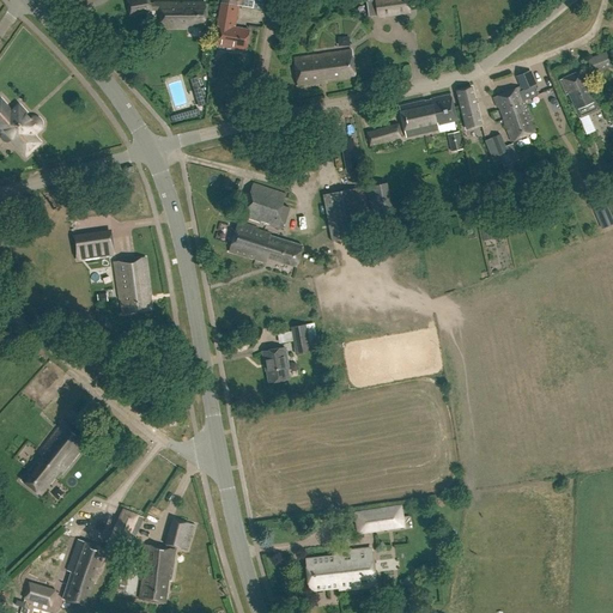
[(126,0),(129,16),(152,11),(152,10),(151,5),(150,0),(126,0)]
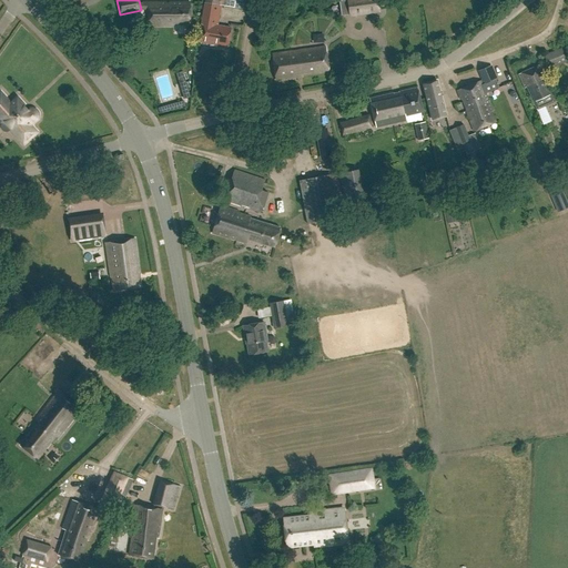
[(346,0),(350,17),(361,14),(357,0),(346,0)]
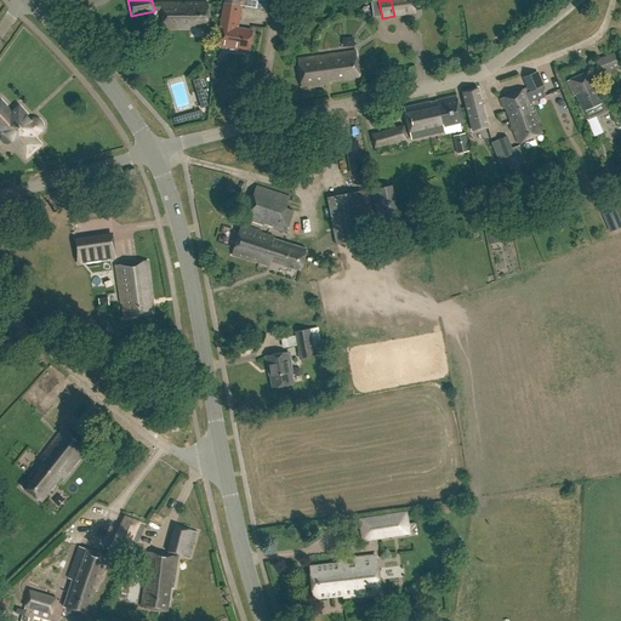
[(411,0),(402,0),(404,15),(414,13),(411,0)]
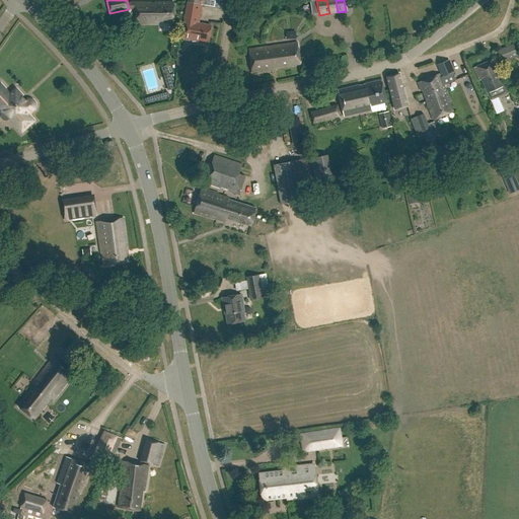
[(174,3),(137,3),(137,5),(128,4),(129,8),(136,8),(136,25),(158,25),(158,22),(174,23),(174,3)]
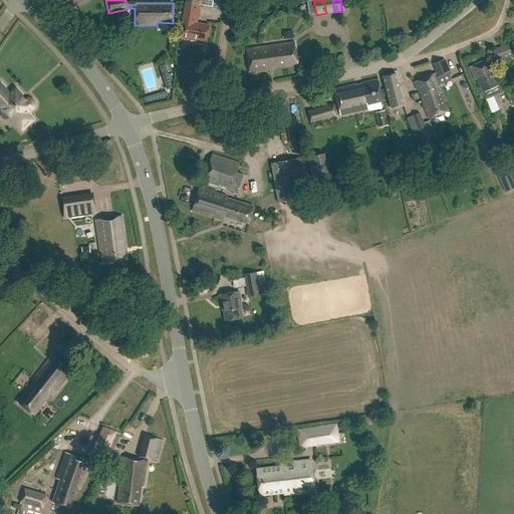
[(209,25),(196,23),(198,6),(185,4),(180,37),(181,37),(181,38),(198,41),(198,40),(207,41),(209,25)]
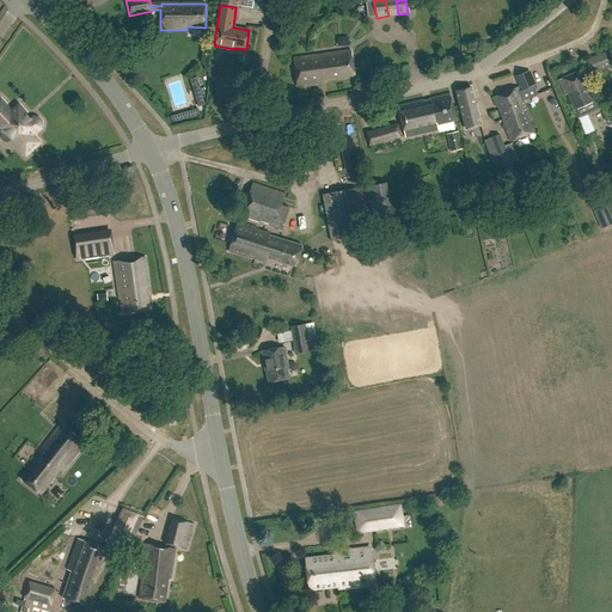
[(349,51),(293,59),(297,86),(324,83),(324,79),(353,75),(349,51)]
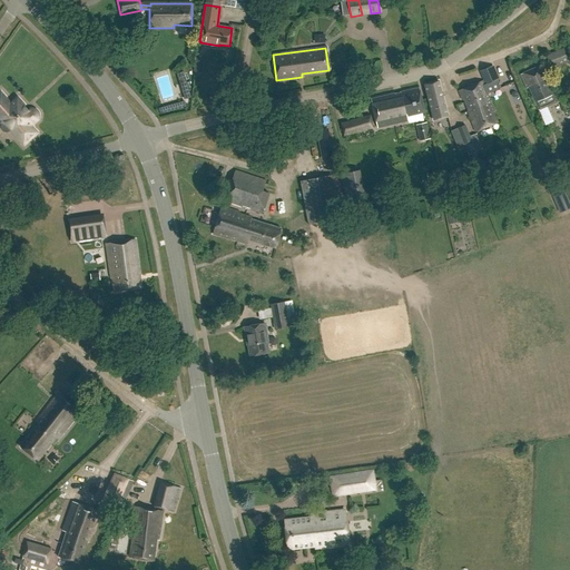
[(563,48),(553,51),(558,65),(569,60),(563,48)]
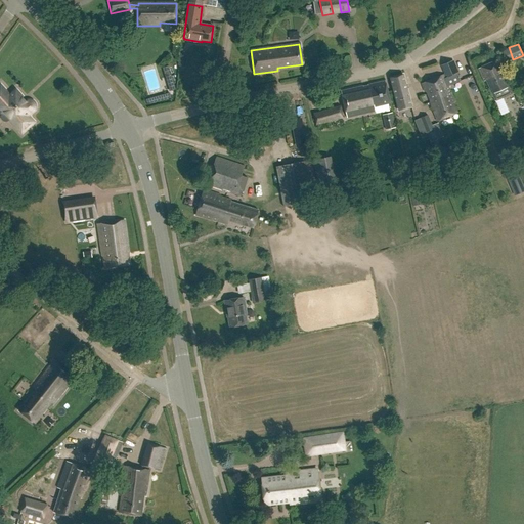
[(501,94),(499,89),(507,87),(500,74),(503,72),(497,60),(477,69),(482,81),(484,80),(490,93),(491,93),(493,97),(496,98),(500,96),(501,94)]
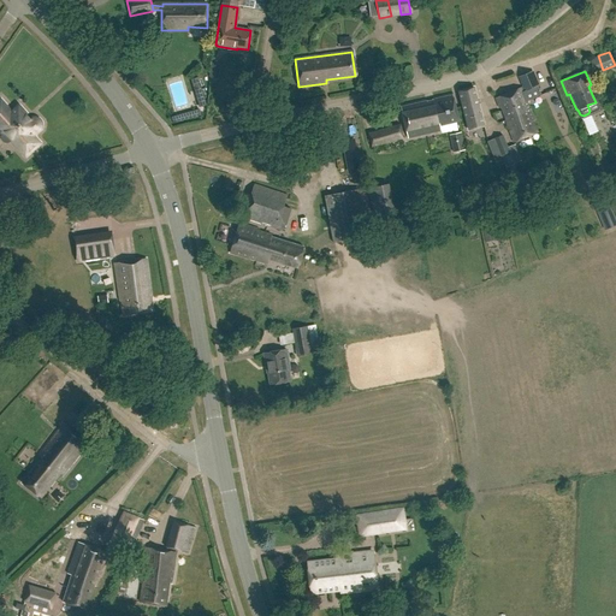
[(532,72),(519,77),(525,92),(522,93),(526,102),(542,95),(538,87),(532,72)]
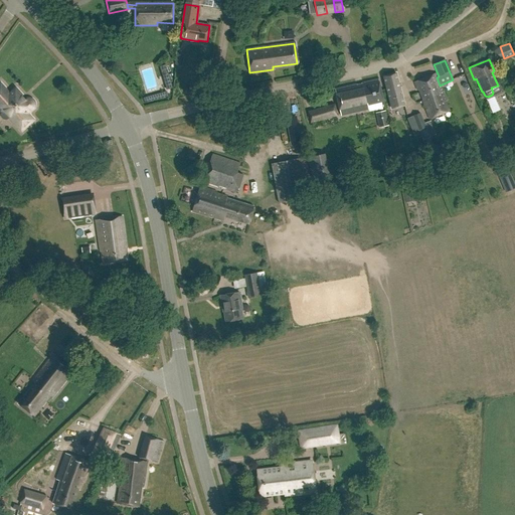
[(404,106),(396,73),(384,76),(392,109),(404,106)]
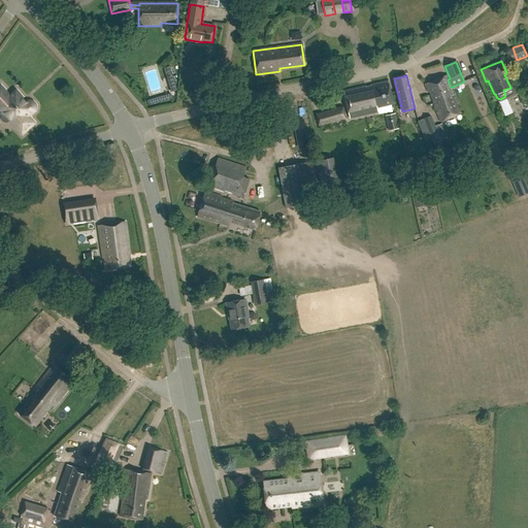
[(446,75),(424,85),(427,93),(429,92),(433,103),(451,96),(451,95),(454,94),(451,88),(448,79),(446,75)]
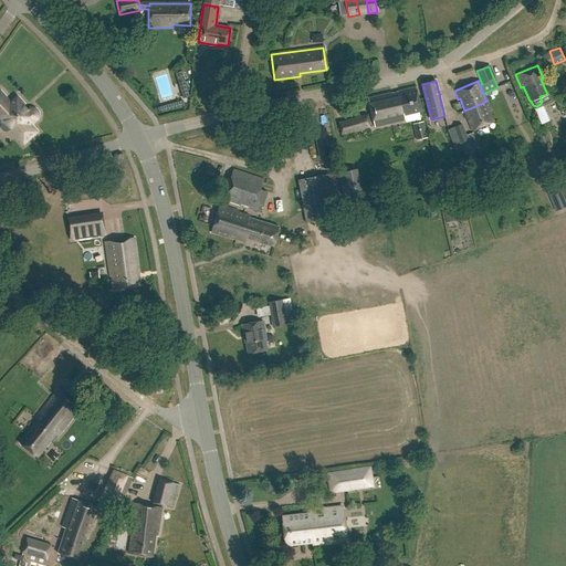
[(400,115),(421,111),(416,87),(397,92),(398,93),(392,94),(392,93),(368,98),(375,127),(401,121),(400,115)]
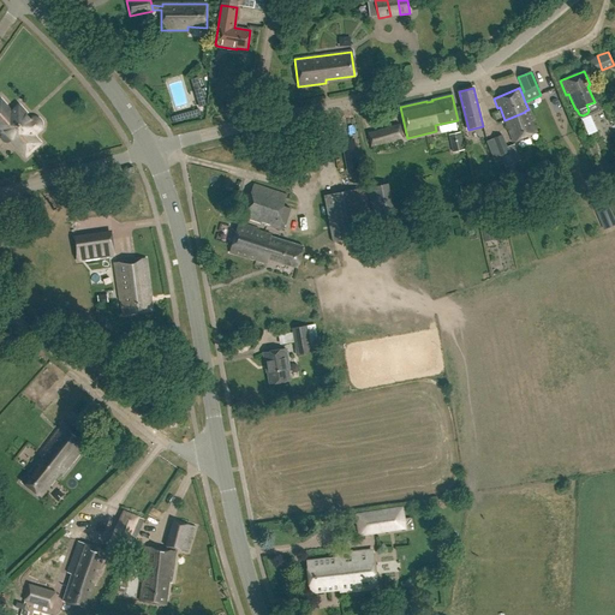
[(11,142),(11,141),(18,149),(19,149),(25,156),(40,144),(34,136),(40,131),(40,130),(41,130),(41,129),(41,127),(41,126),(41,125),(41,124),(41,123),(40,121),(39,120),(37,120),(37,119),(36,119),(35,119),(34,119),(33,119),(31,120),(30,120),(19,108),(12,114),(1,101),(0,101),(0,127),(4,132),(4,133),(3,133),(3,135),(1,136),(1,137),(1,138),(1,139),(3,139),(3,141),(4,142),(5,142),(6,143),(7,143),(9,143),(9,142),(10,142),(11,142)]
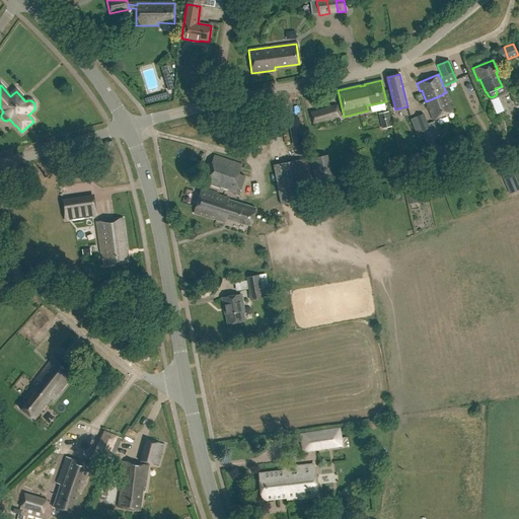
[(426,101),(425,101),(433,120),(452,112),(447,101),(449,100),(446,92),(443,93),(443,94),(426,101)]
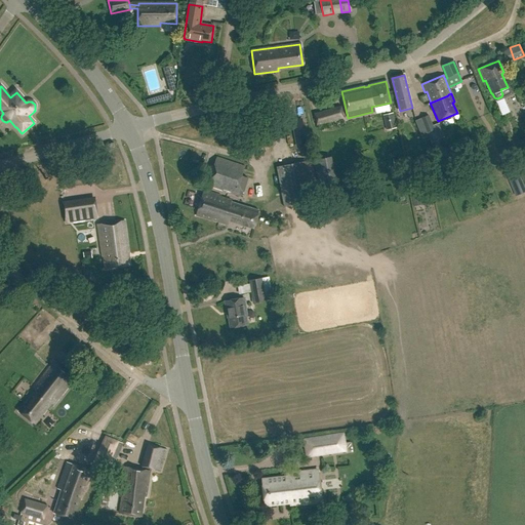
[(321,124),(344,118),(345,118),(341,106),(314,114),(317,125),(321,124)]
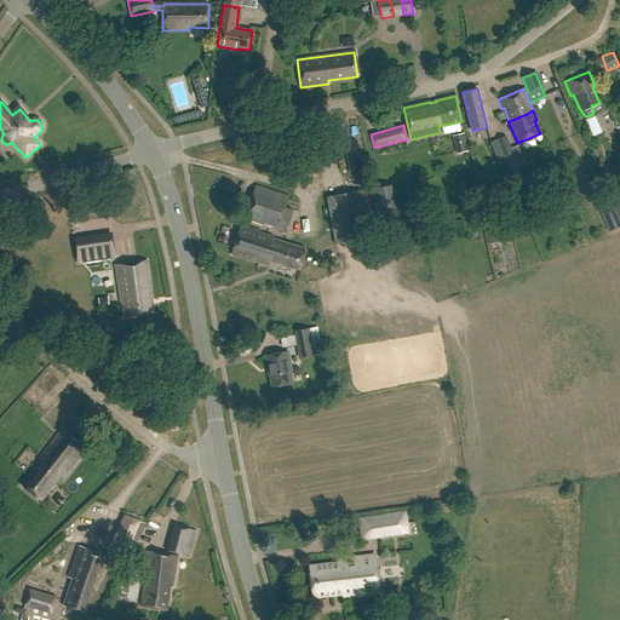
[(464,133),(453,136),(457,154),(468,151),(464,133)]
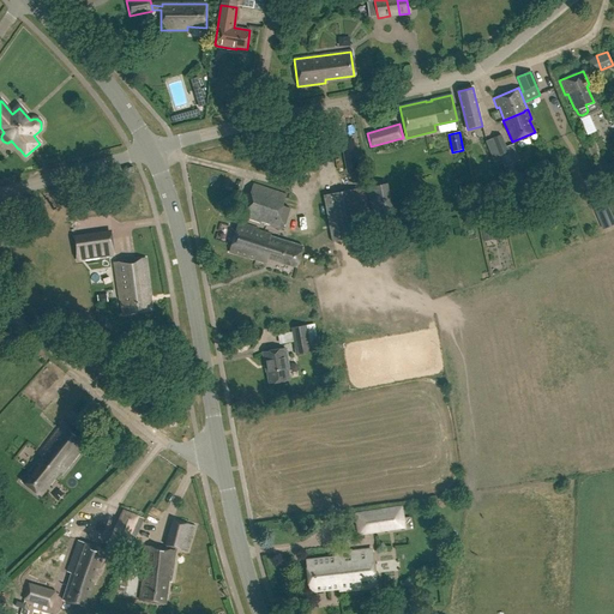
[(499,155),(507,152),(500,136),(493,138),(499,155)]
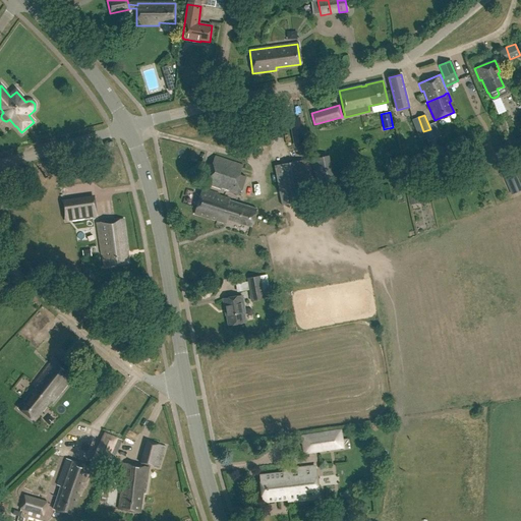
[(303,142),(298,119),(290,120),(295,145),(303,142)]
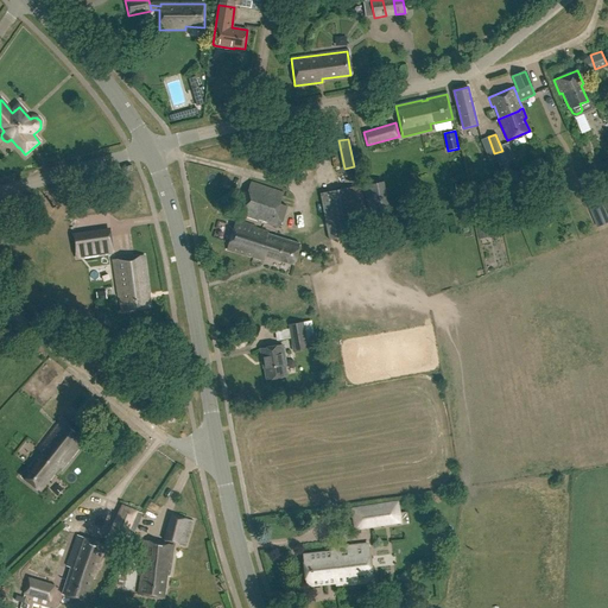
[(285,194),(251,182),(248,191),(246,191),(239,214),(279,227),(282,219),(286,220),(290,207),(282,204),(285,194)]
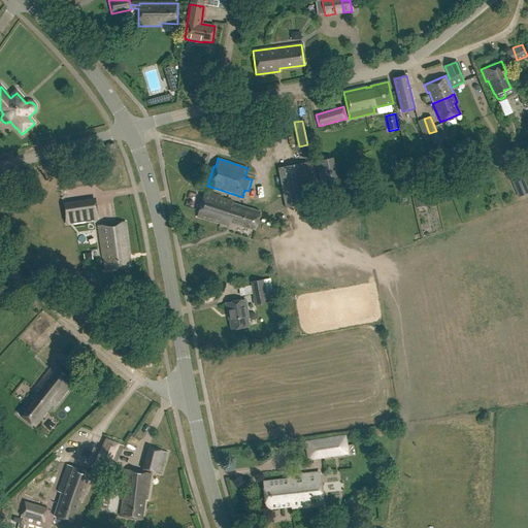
[(277,165),(286,206),(316,200),(307,159),(277,165)]
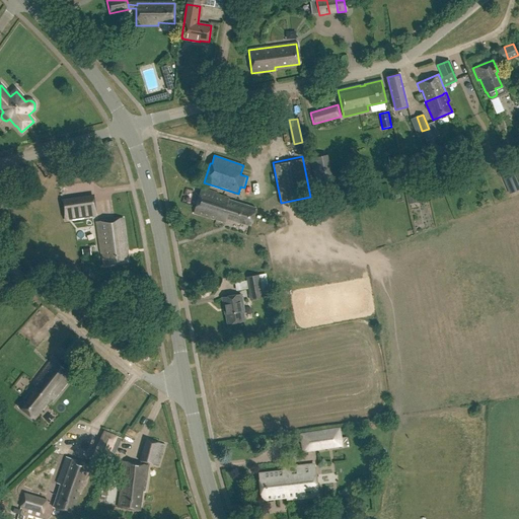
[(508,189),(518,186),(508,162),(499,165),(508,189)]
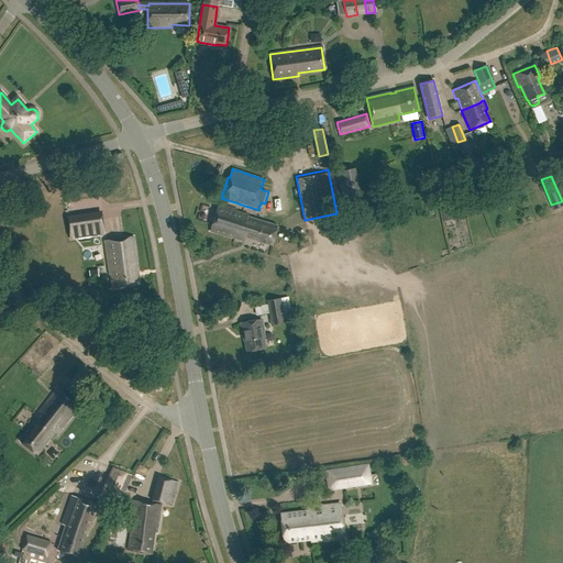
[(503,191),(488,194),(490,205),(504,202),(503,191)]
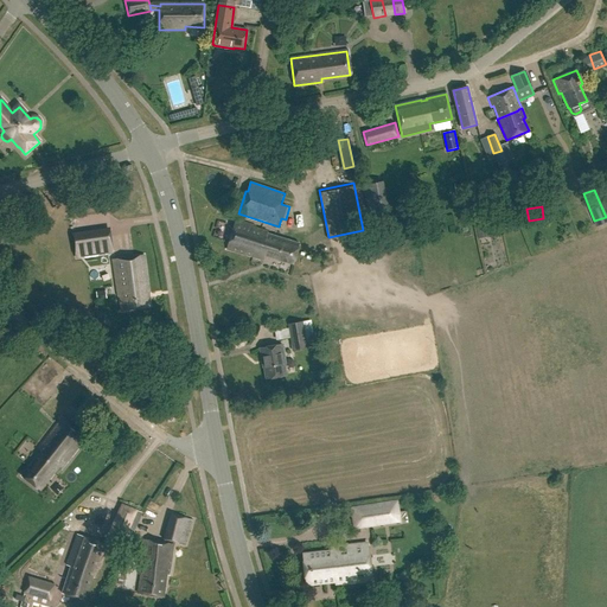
[(262,228),(236,221),(228,248),(263,259),(264,255),(293,263),(299,241),(269,232),(269,231),(262,229),(262,228)]
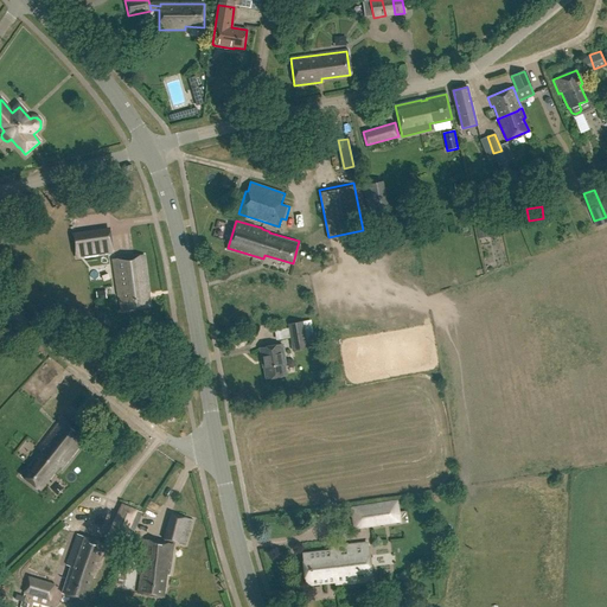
[(81,235),(74,236),(77,257),(113,251),(109,230),(102,231),(104,246),(83,248),(81,235)]
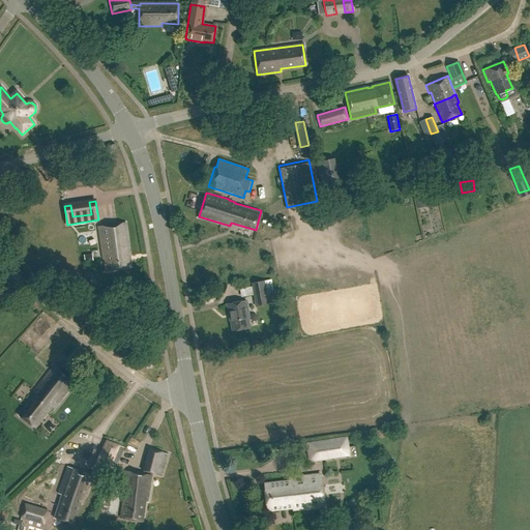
[(124,223),(98,228),(104,257),(105,258),(108,272),(133,267),(124,223)]
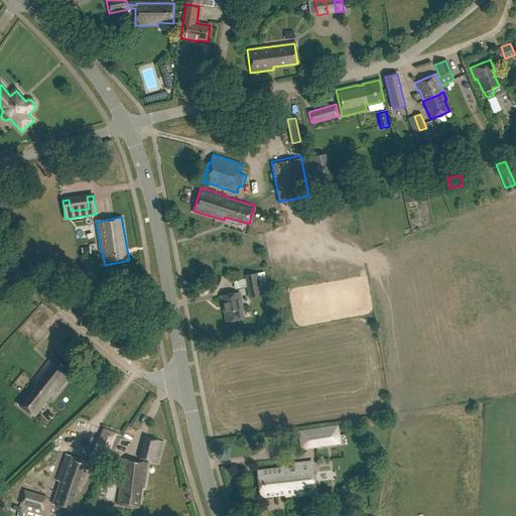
[(83,255),(91,253),(90,247),(82,248),(83,255)]
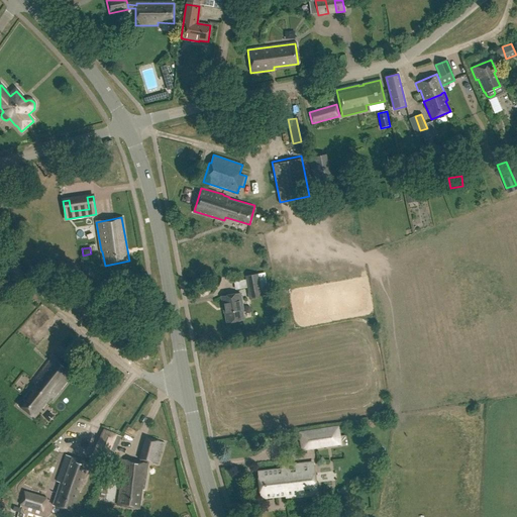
[(246,280),(247,288),(249,299),(263,297),(259,274),(245,276),(246,280)]
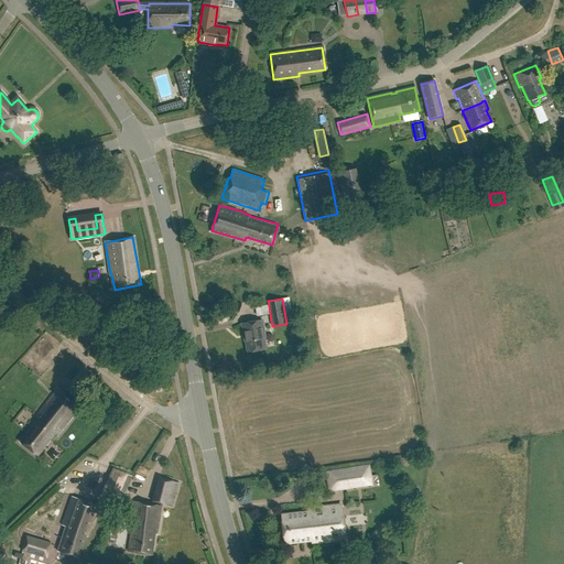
[(250,302),(252,312),(264,310),(263,301),(250,302)]
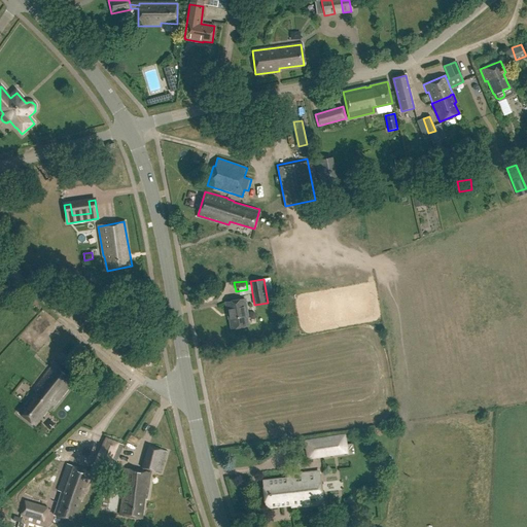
[(232,328),(237,328),(238,329),(242,329),(243,327),(248,326),(247,316),(248,316),(245,300),(225,303),(229,319),(230,319),(232,328)]
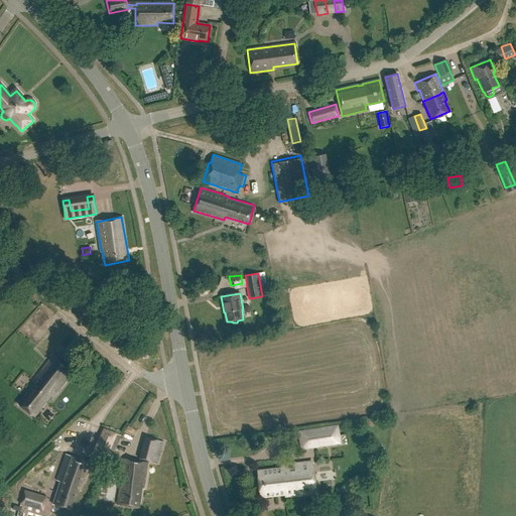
[(14,326),(19,329),(23,323),(18,318),(14,326)]
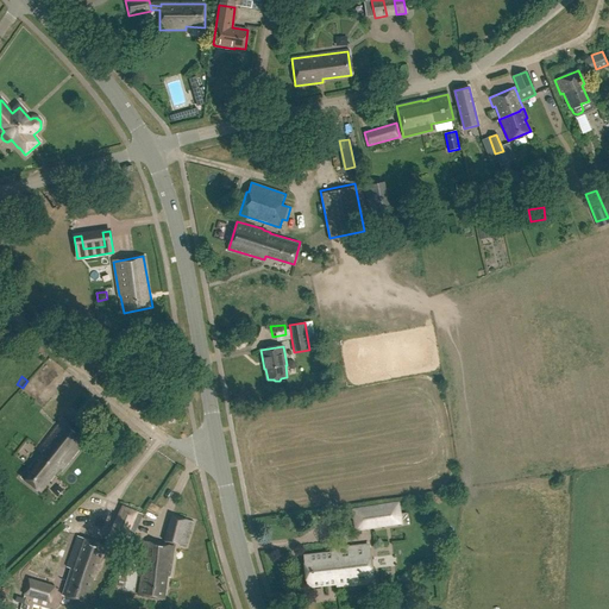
[(41,406),(48,412),(61,396),(52,390),(41,406)]
